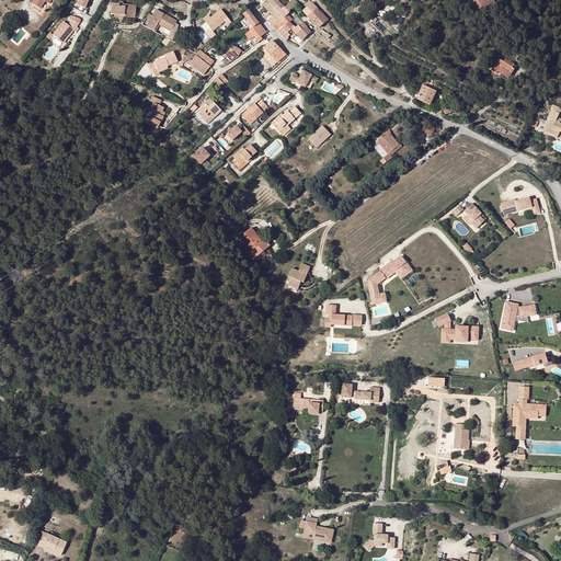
[(79,0),(76,8),(83,10),(87,4),(86,2),(87,0),(79,0)]
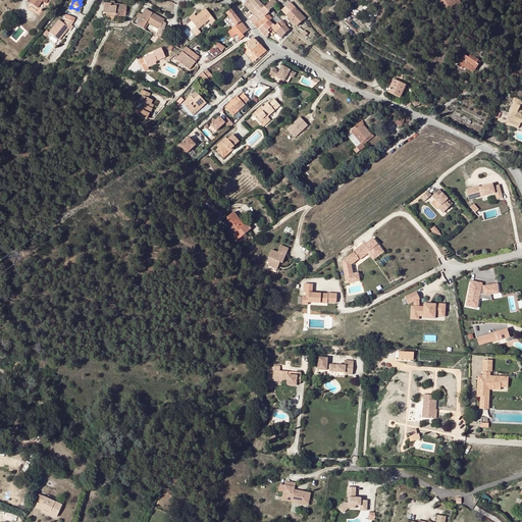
[(135,17),(144,1),(141,0),(136,0),(128,13),(135,17)]
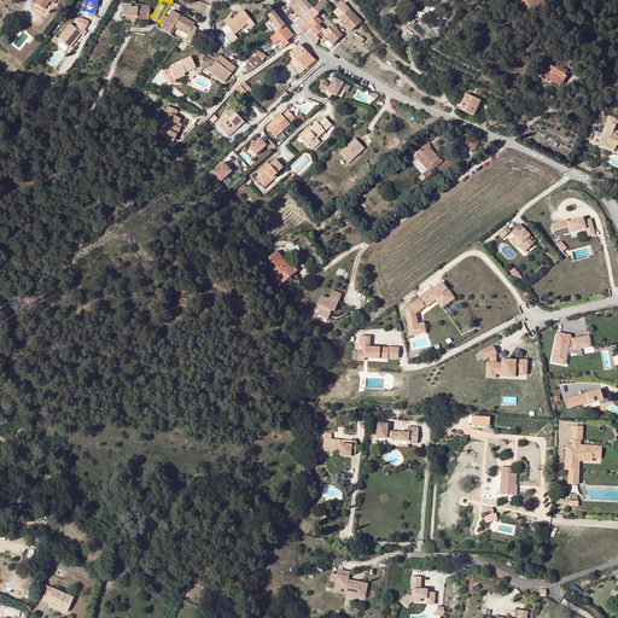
[(289,6),(290,6),(293,11),(299,6),(302,10),(308,4),(304,0),(287,0),(285,3),(289,6)]
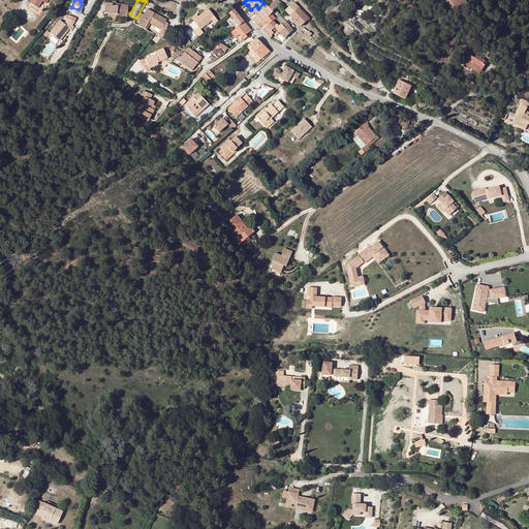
[(453,13),(464,6),(459,0),(448,0),(445,3),(453,13)]
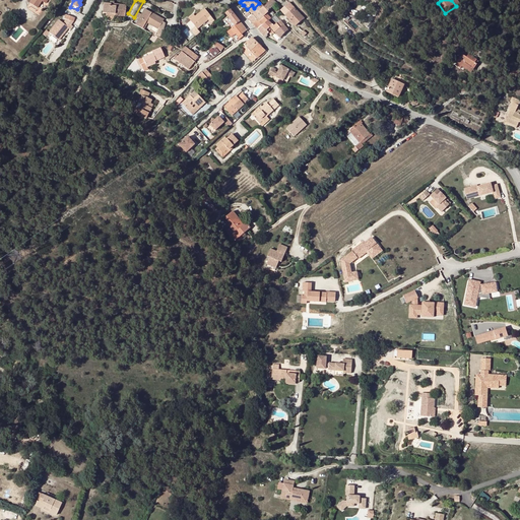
[(269,10),(275,5),(270,1),(263,7),(258,12),(263,17),(265,14),(267,12),(269,10)]
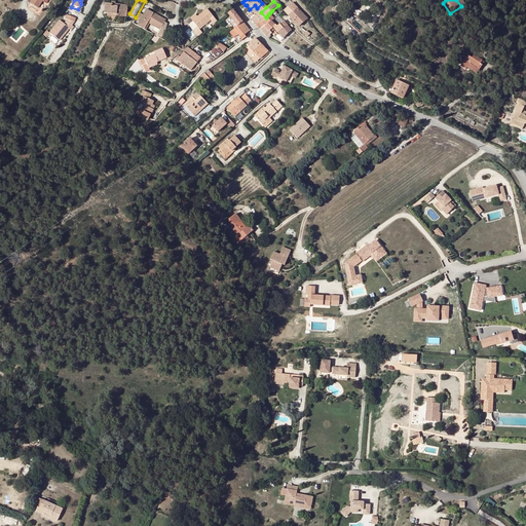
[(115,2),(111,2),(111,4),(106,3),(105,13),(108,13),(116,14),(116,15),(126,16),(127,5),(117,4),(117,6),(115,6),(115,4),(115,2)]
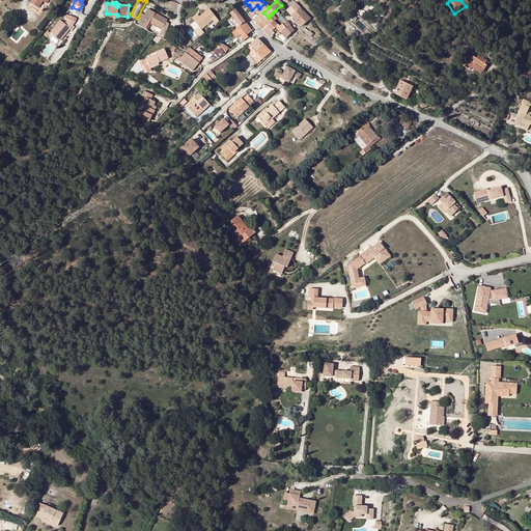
[(252,9),(255,12),(257,16),(262,21),(263,22),(269,18),(263,12),(269,7),(264,3),(259,8),(257,5),(252,9)]
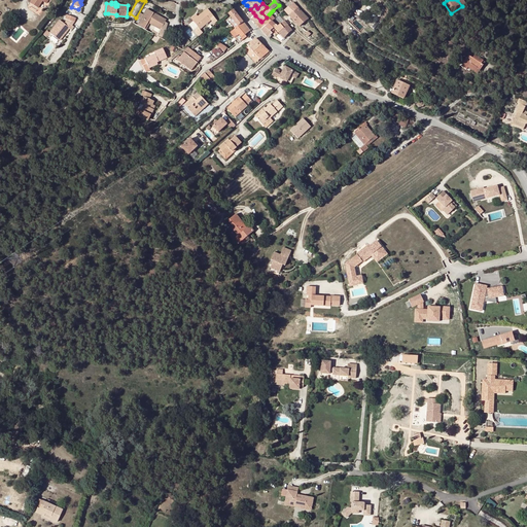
[(287,8),(284,11),(299,28),(308,20),(292,3),(287,8)]
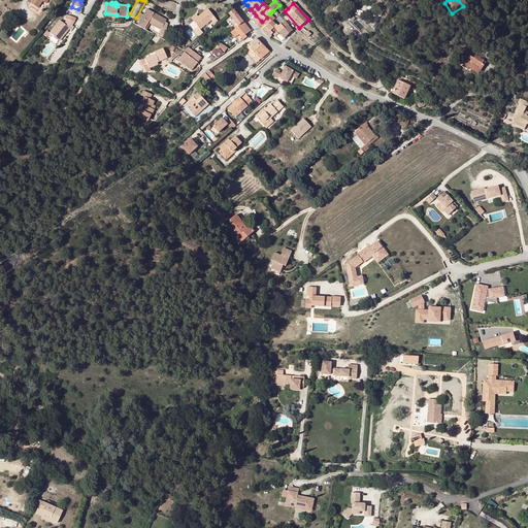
[(161,30),(165,22),(166,21),(147,9),(144,15),(142,19),(138,26),(144,29),(149,23),(161,30)]
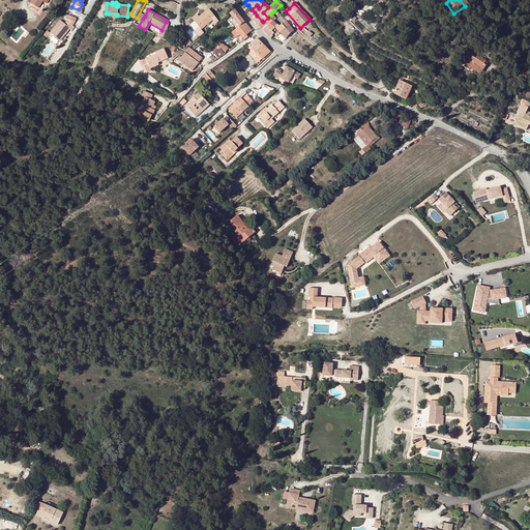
[(204,33),(202,30),(215,18),(208,9),(200,17),(195,21),(195,22),(190,25),(197,32),(200,36),(204,33)]
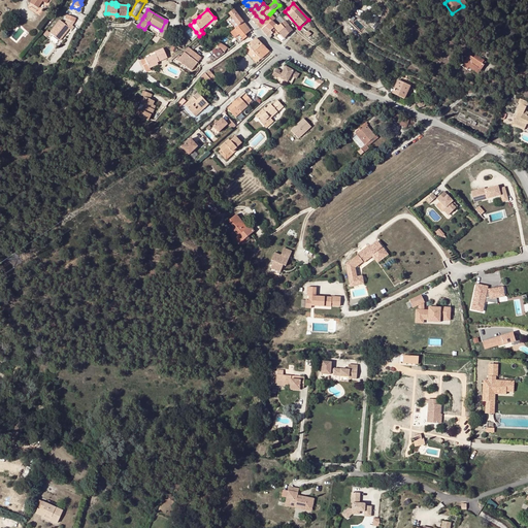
[(231,23),(235,28),(236,28),(243,23),(236,13),(231,18),(234,21),(231,23)]
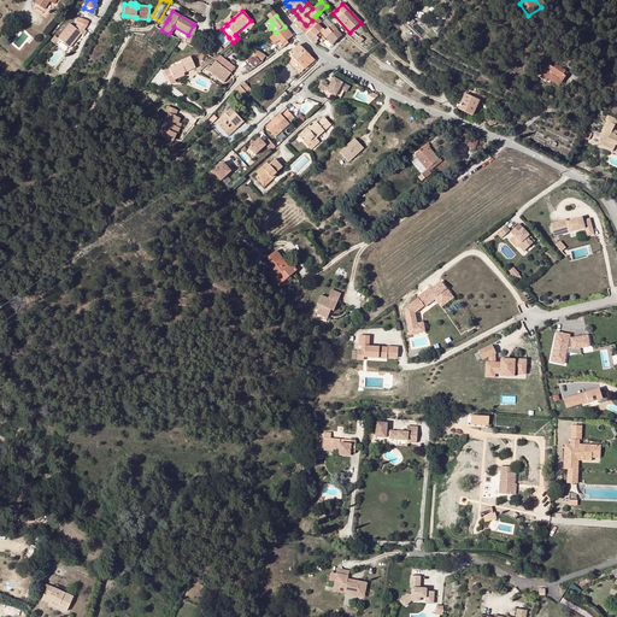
[(298,19),(294,16),(291,19),(300,28),(305,24),(299,18),(298,19)]
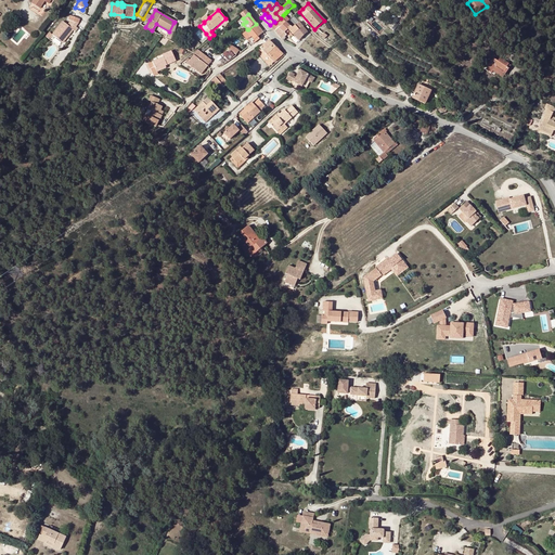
[(283,21),(281,18),(275,23),(274,22),(270,25),(275,31),(279,28),(280,28),(285,23),(283,21)]
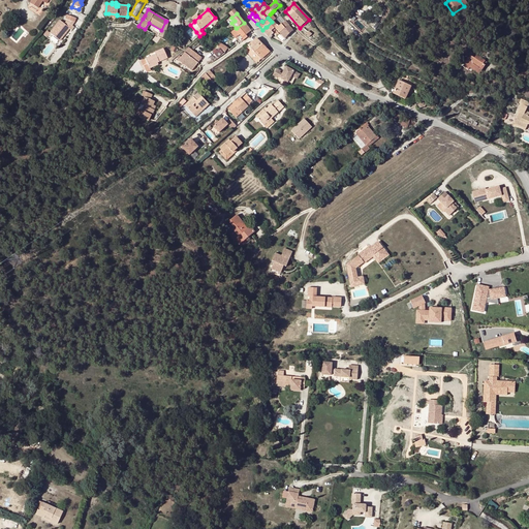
[(60,21),(50,33),(60,40),(67,32),(69,29),(71,30),(74,27),(66,22),(64,25),(60,21)]
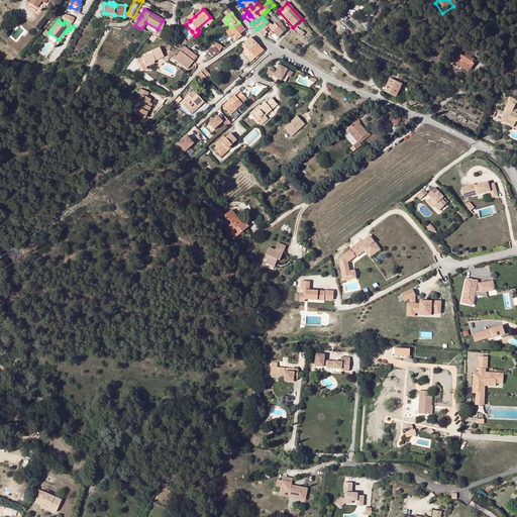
[(153,35),(160,38),(162,36),(162,33),(164,23),(162,21),(158,29),(153,35)]
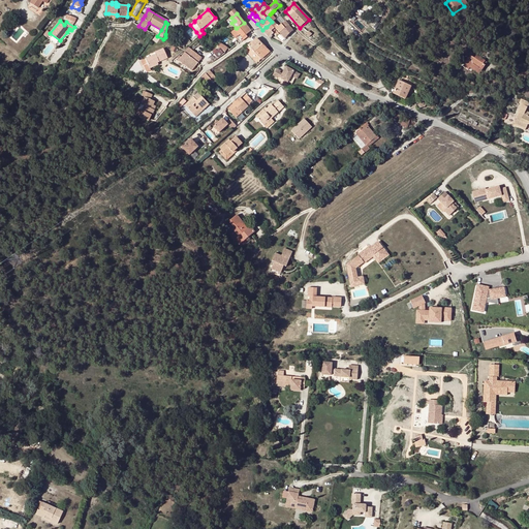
[(273,23),(272,22),(267,27),(271,32),(275,28),(276,27),(273,23)]
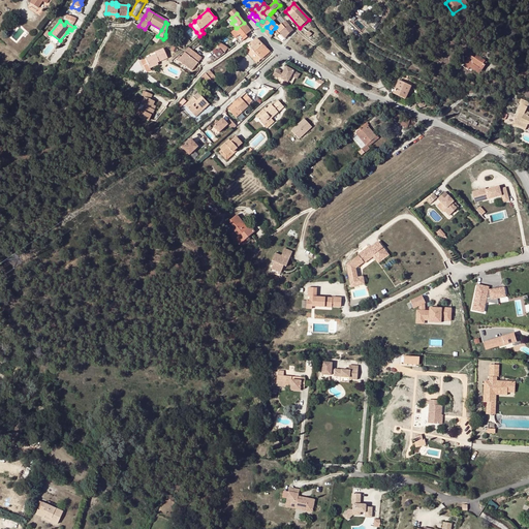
[(286,23),(285,22),(279,28),(277,26),(276,27),(275,28),(280,34),(284,31),(287,28),(289,27),(286,23)]
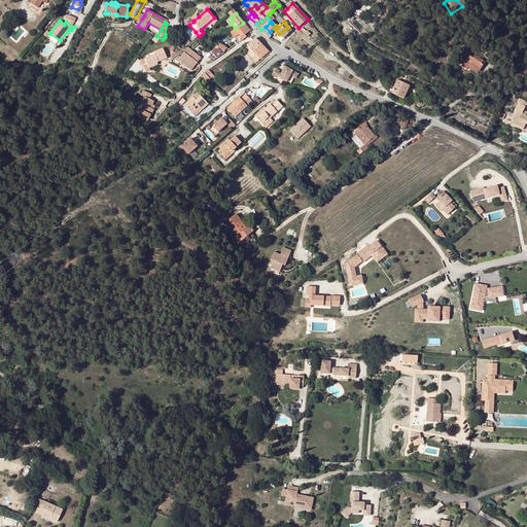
[(235,29),(244,40),(247,37),(245,35),(250,31),(243,23),(236,28),(235,29)]
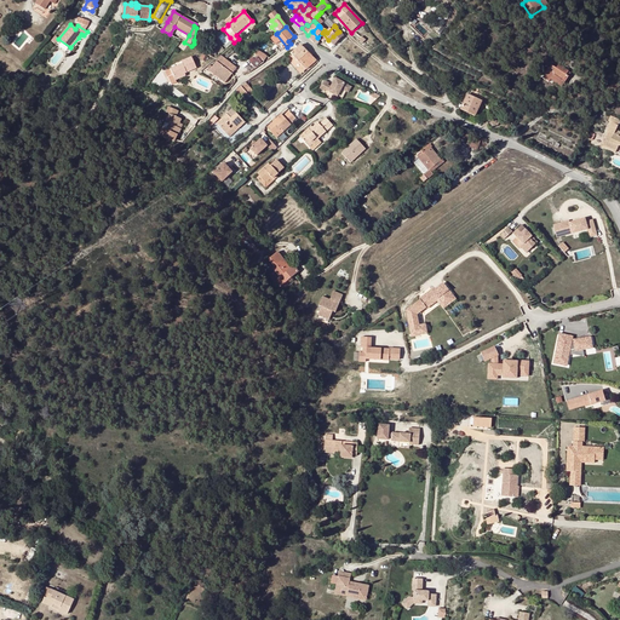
[(320,40),(317,38),(313,32),(311,32),(308,35),(317,46),(319,42),(320,40)]
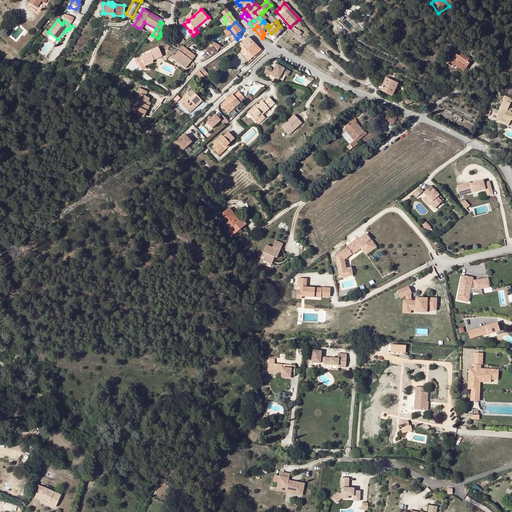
[(272,33),(276,38),(284,30),(280,26),(278,27),(275,30),(271,33),(272,33)]
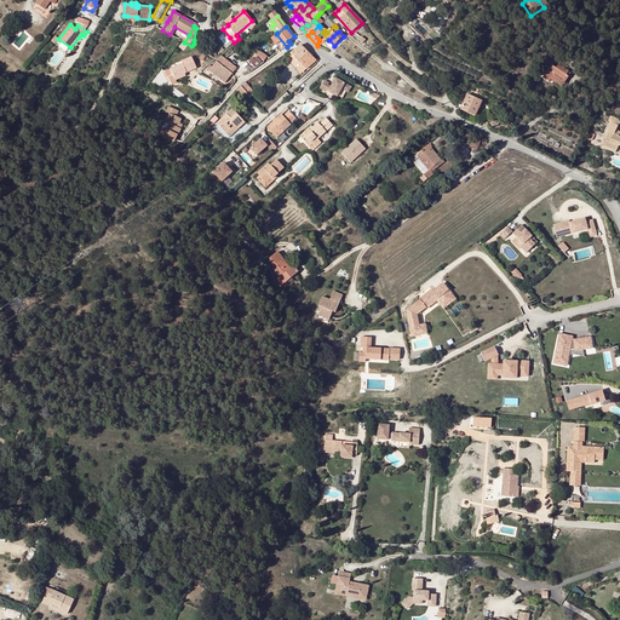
[(283,49),(287,47),(276,34),(274,36),(283,49)]
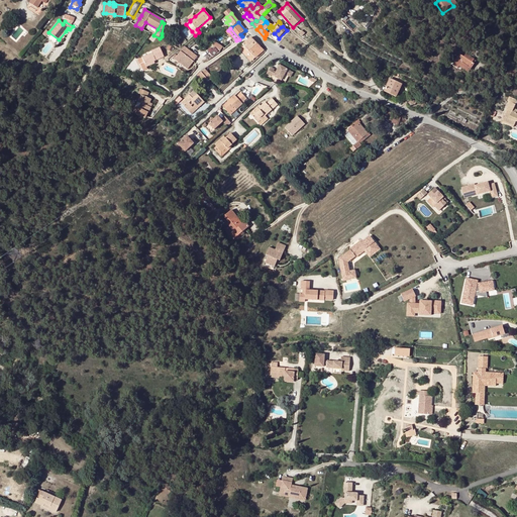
[(243,44),(251,55),(255,58),(264,50),(250,37),(244,43),(243,44)]
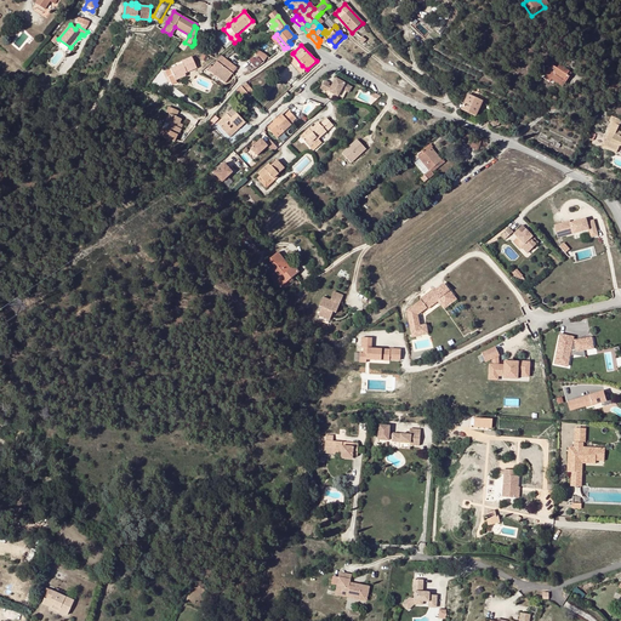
[(268,57),(258,50),(255,55),(265,62),(268,57)]
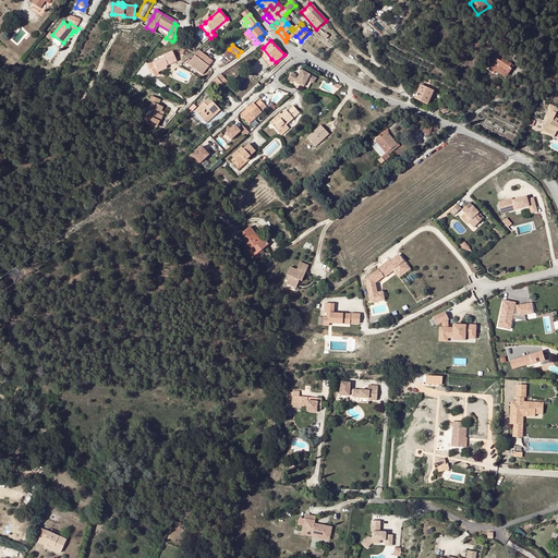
[(189,63),(189,64),(202,74),(213,61),(198,50),(191,60),(189,63)]
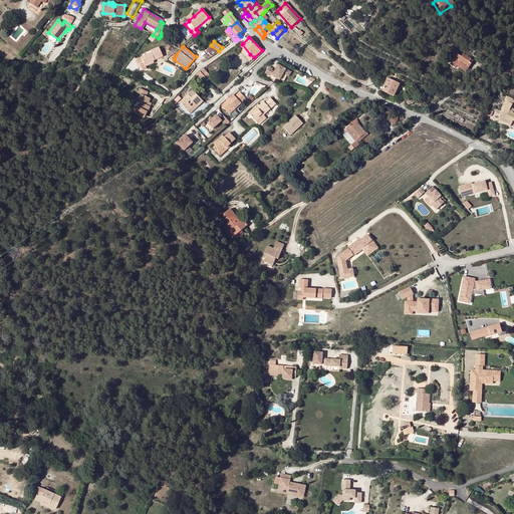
[(163,56),(159,47),(151,51),(151,53),(136,60),(138,65),(140,64),(141,67),(143,70),(155,65),(153,60),(154,59),(155,60),(163,56)]
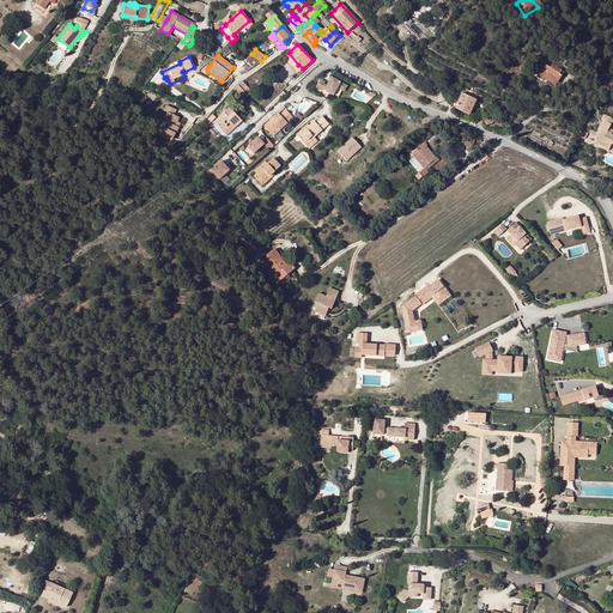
[(536,78),(542,82),(545,79),(556,86),(558,82),(556,80),(562,72),(562,71),(552,65),(550,68),(545,66),(544,67),(542,67),(539,71),(536,70),(534,74),(538,77),(536,78)]
